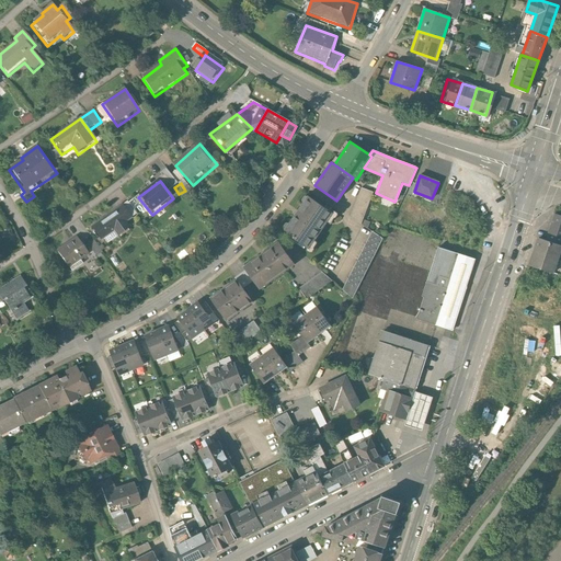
[(367,222),(374,190),(361,186),(353,219),(367,222)]
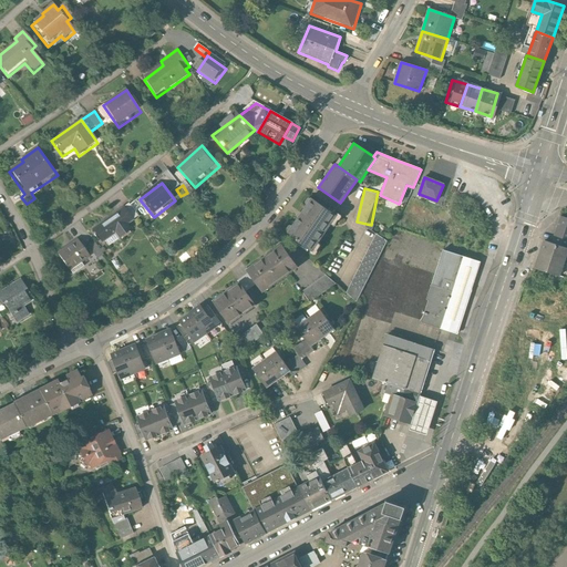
[(337,216),(311,199),(287,234),(312,250),(337,216)]
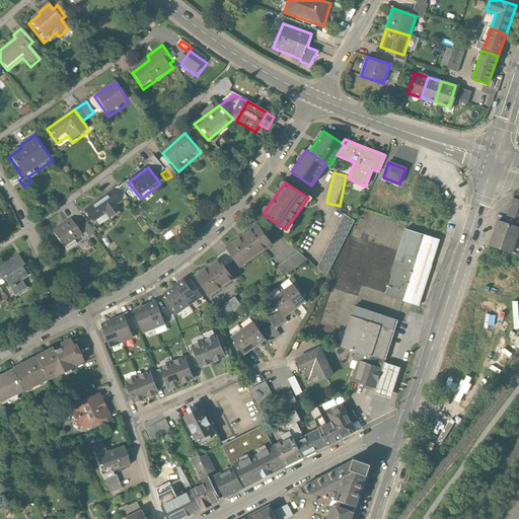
[(115,191),(85,213),(94,225),(105,217),(109,222),(120,214),(117,210),(125,203),(115,191)]
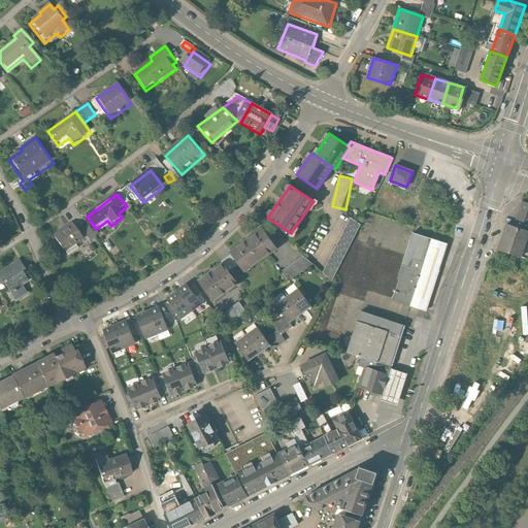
[(527,219),(527,196),(524,195),(518,216),(527,219)]
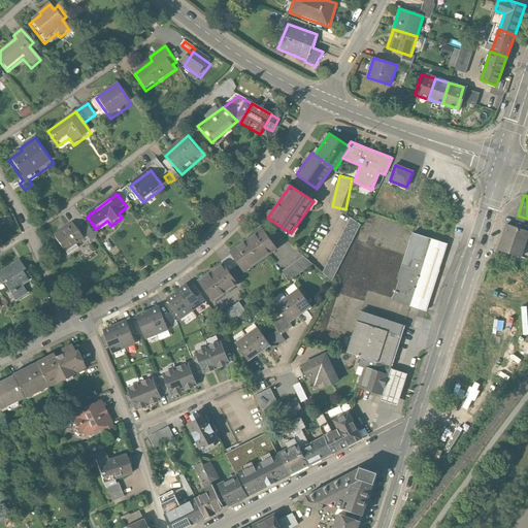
[(527,219),(508,213),(500,240),(524,248),(526,241),(527,241),(527,219)]
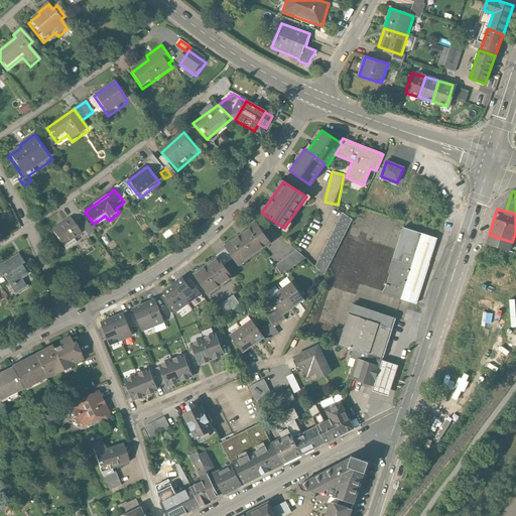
[(354,220),(343,213),(312,266),(325,272),(354,220)]
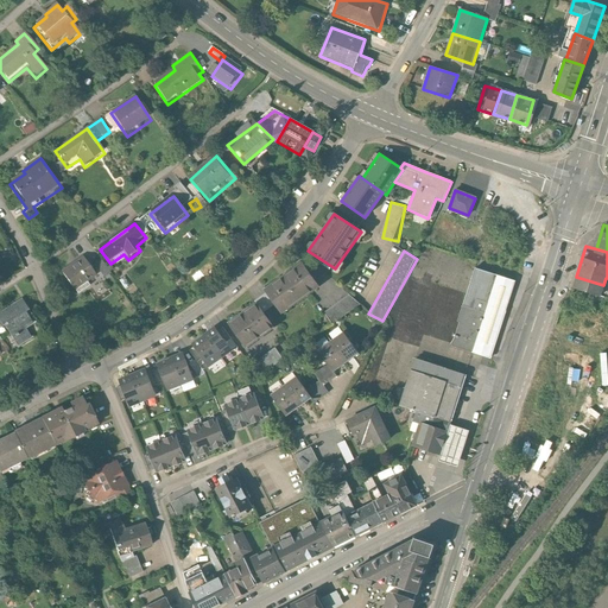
[(84,258),(59,274),(73,295),(97,278),(84,258)]
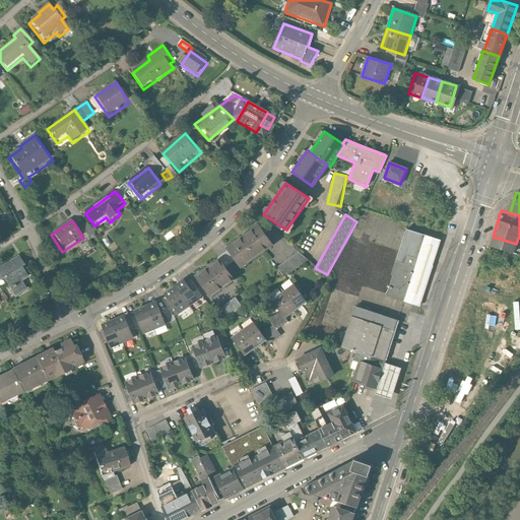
[(272,245),(258,225),(226,249),(241,268),(272,245)]
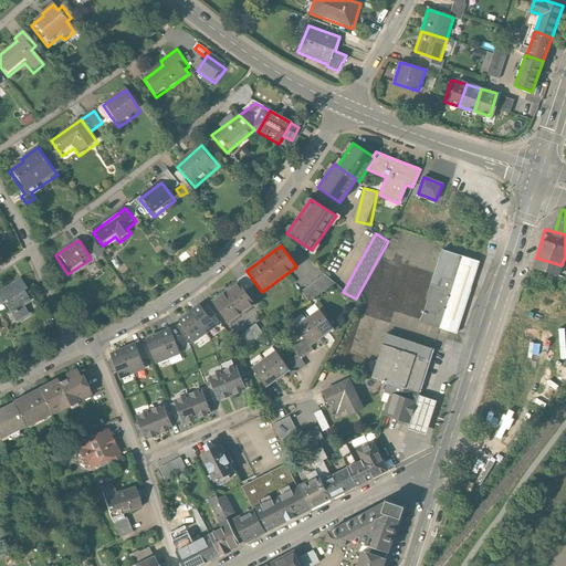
[(481,260),(443,248),(421,318),(459,331),(481,260)]
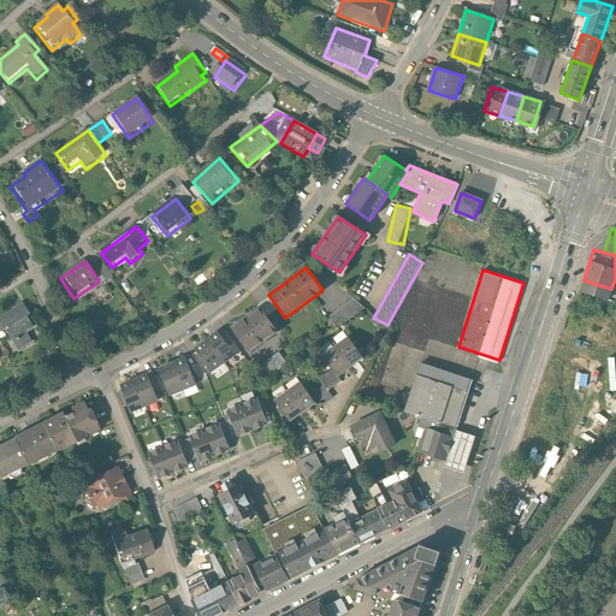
[(356,295),(329,315),(338,327),(365,307),(356,295)]
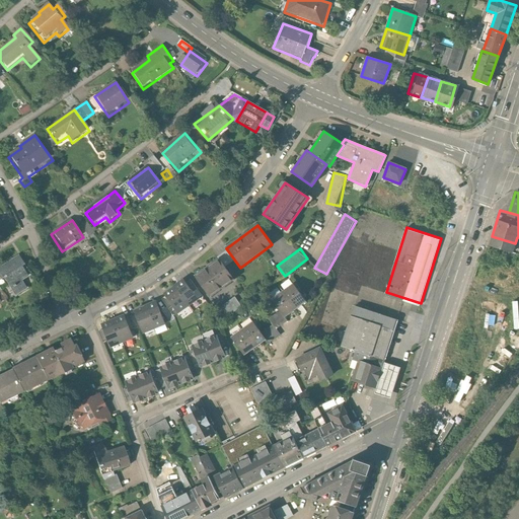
[(21,255),(0,269),(0,279),(6,289),(12,284),(19,296),(29,290),(24,282),(29,279),(22,269),(28,266),(21,255)]
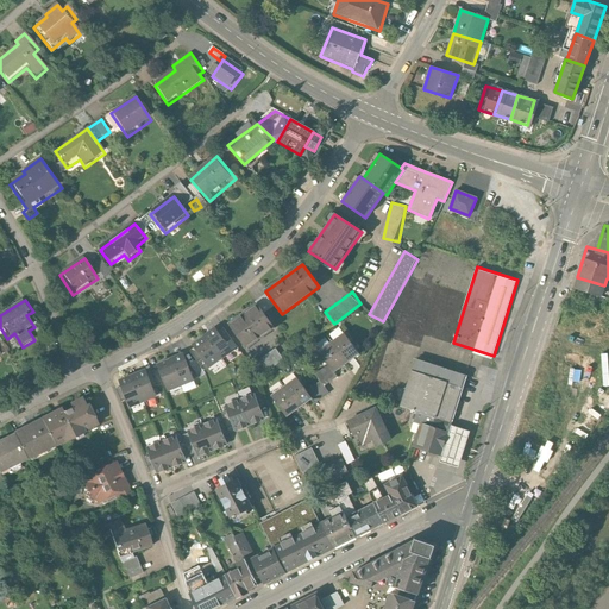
[(275,321),(258,300),(228,322),(245,344),(275,321)]
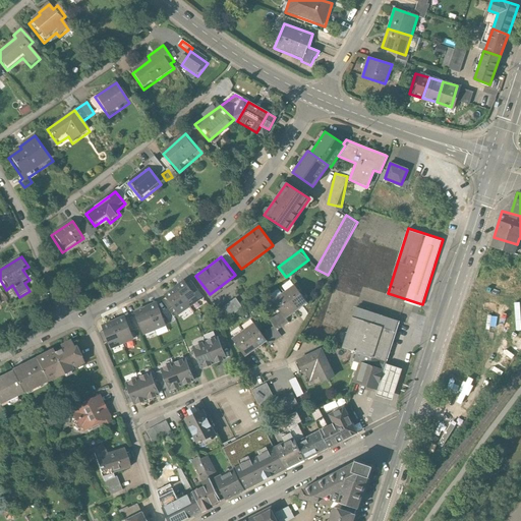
[(284,290),(298,309),(310,300),(296,281),(284,290)]
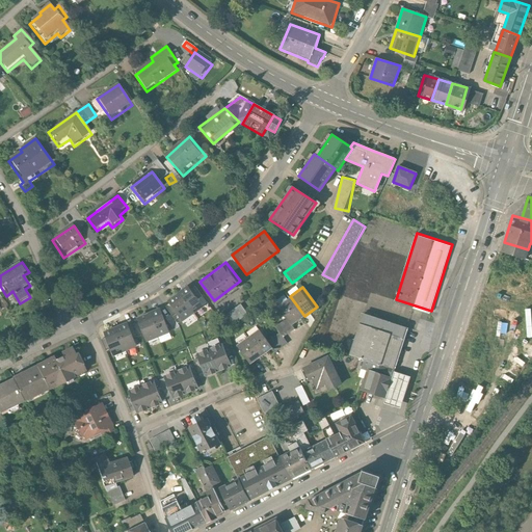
[(189,290),(180,297),(191,314),(202,307),(189,290)]
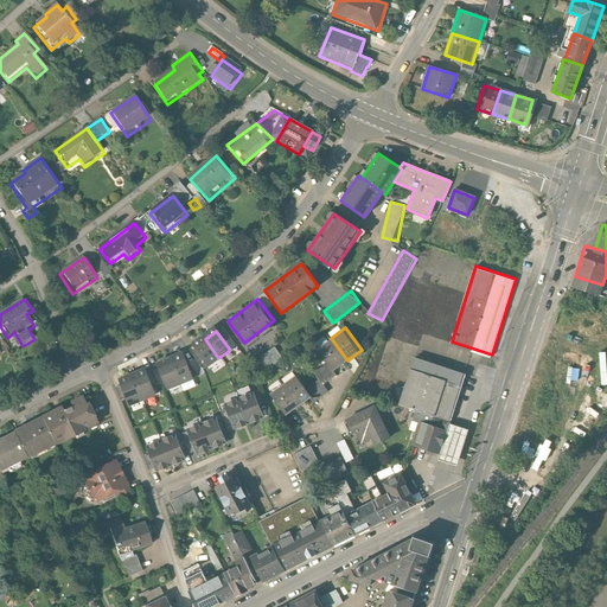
[(347,360),(331,338),(318,347),(328,363),(333,370),(347,360)]
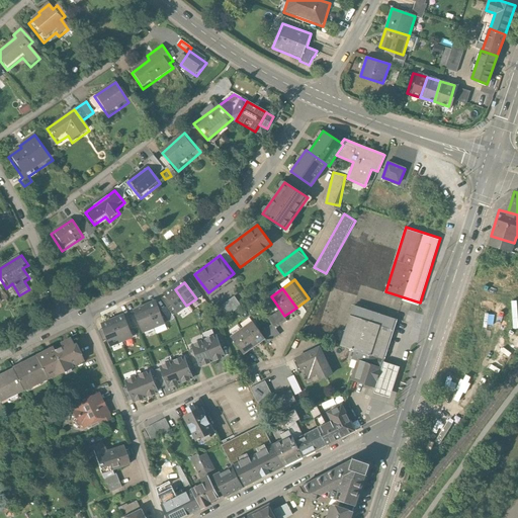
[(176,313),(186,306),(175,289),(165,297),(176,313)]
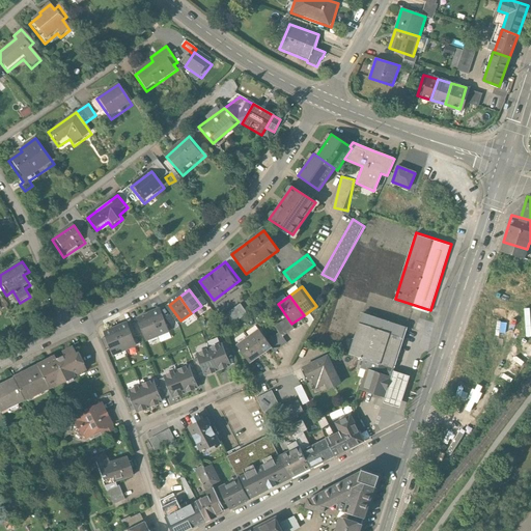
[(231,310),(236,319),(248,312),(243,303),(231,310)]
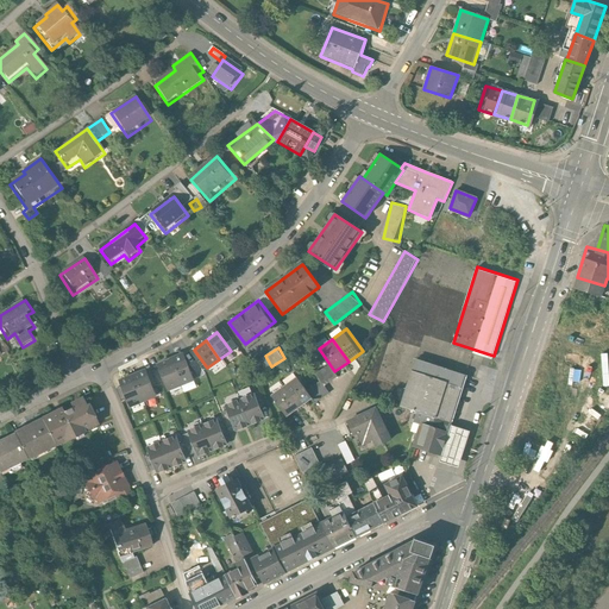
[(184,356),(171,362),(181,385),(194,380),(184,356)]
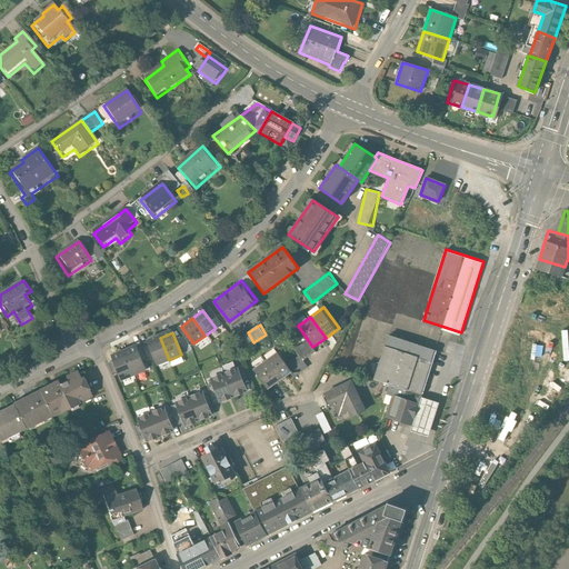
[(169,360),(160,338),(148,342),(158,365),(169,360)]
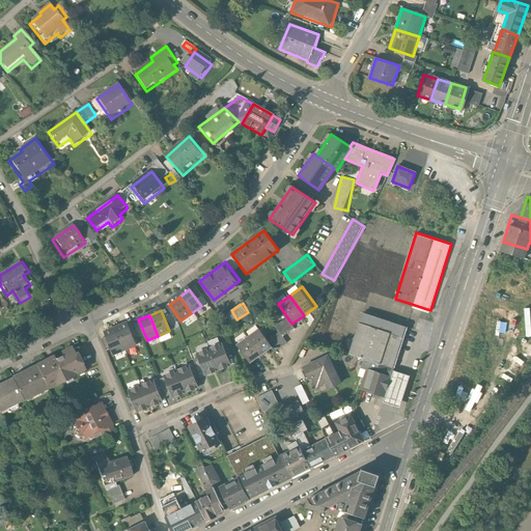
[(287,317),(276,326),(280,332),(283,336),(295,328),(291,324),(287,317)]
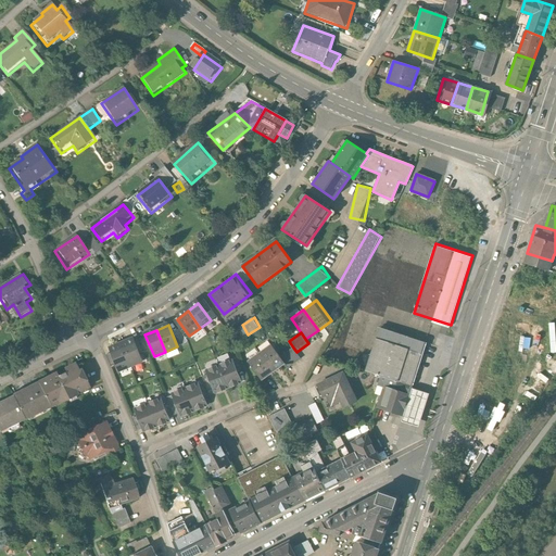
[(425,351),(378,336),(367,370),(381,375),(414,384),(425,351)]
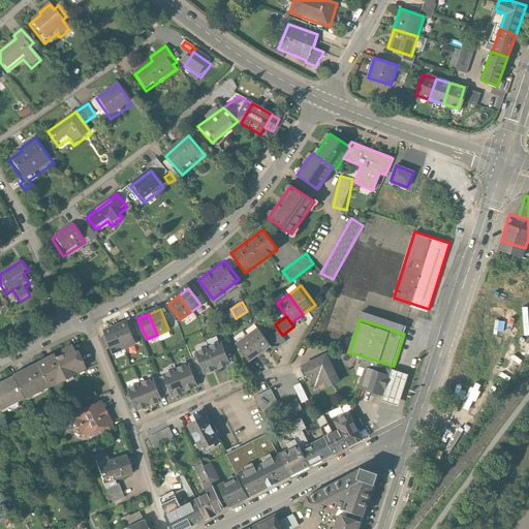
[(128,324),(119,329),(126,347),(136,343),(128,324)]
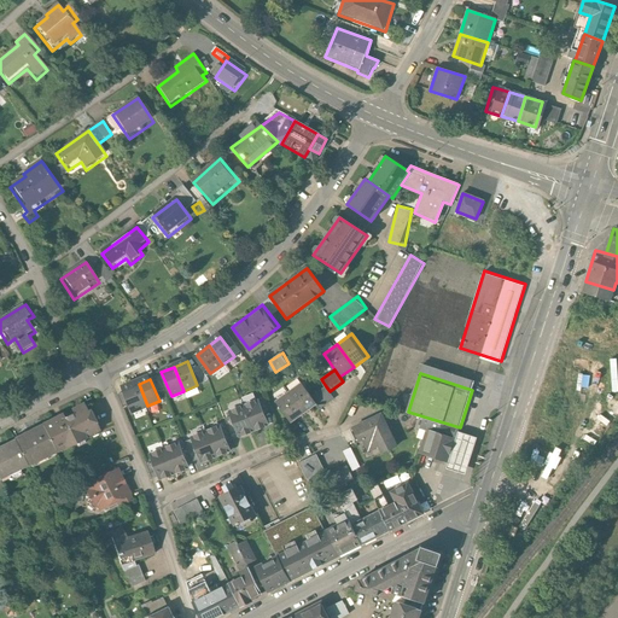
[(290,389),(307,412),(318,404),(319,402),(314,395),(303,379),(290,389)]
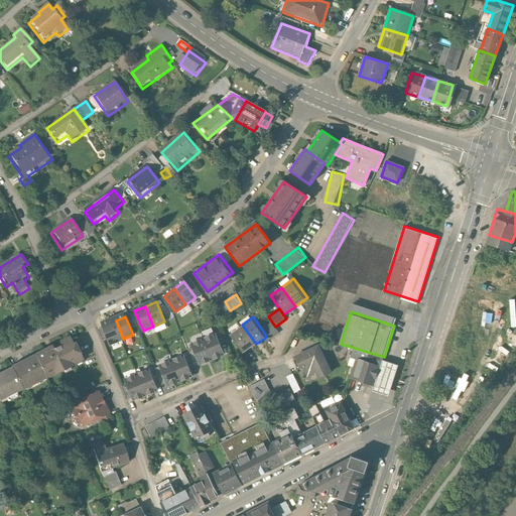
[(123,339),(116,320),(105,326),(113,343),(123,339)]
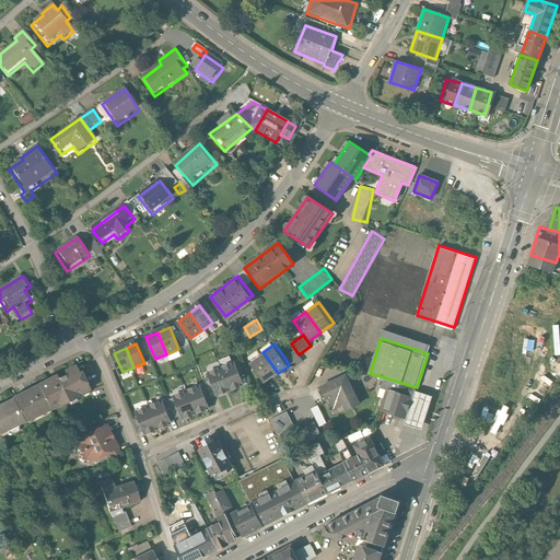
[(295,350),(284,358),(289,364),(288,366),(291,371),(304,361),(299,354),(295,350)]
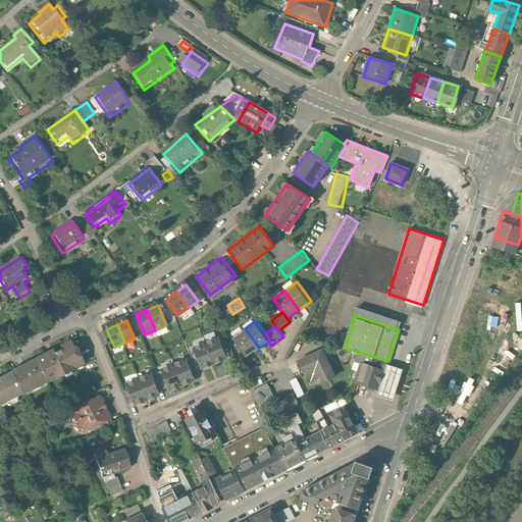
[(259,348),(245,328),(233,336),(248,356),(259,348)]
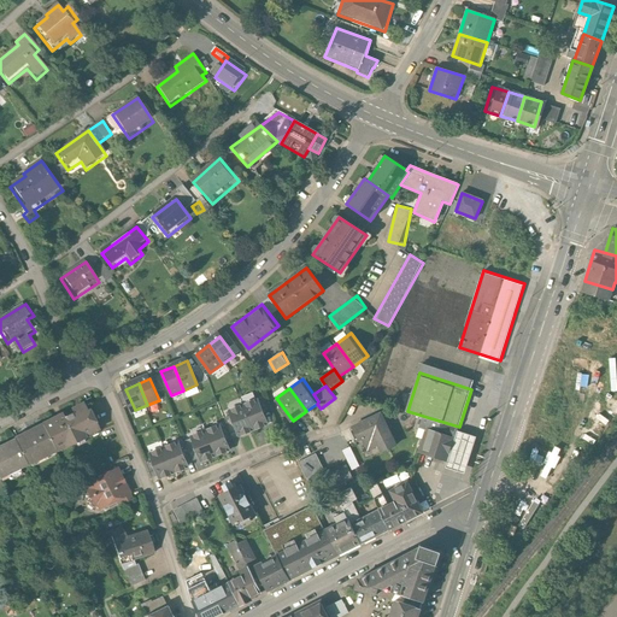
[(245,401),(256,429),(272,423),(262,395),(245,401)]
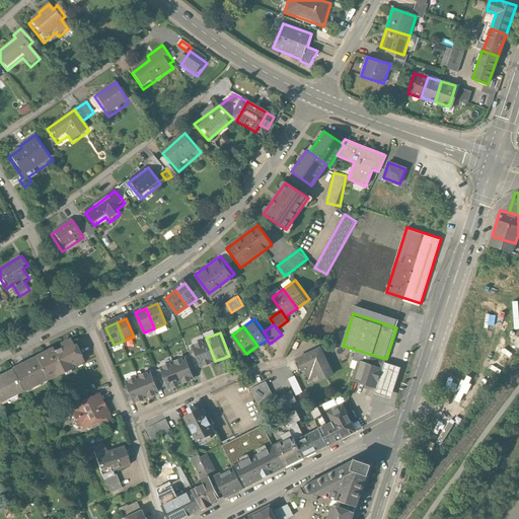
[(85,359),(72,334),(53,344),(66,369),(85,359)]
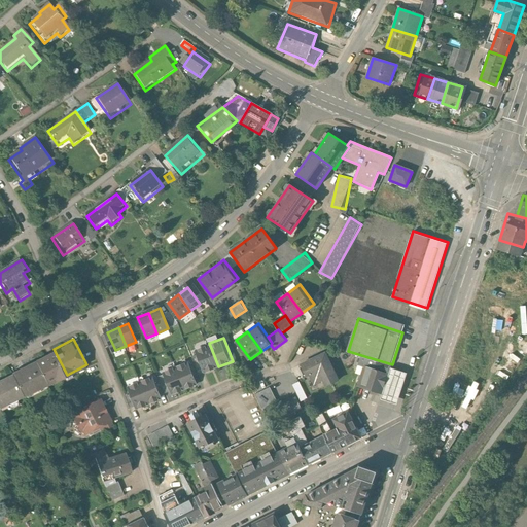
[(218,366),(209,343),(195,349),(199,360),(204,372),(204,373),(218,366)]
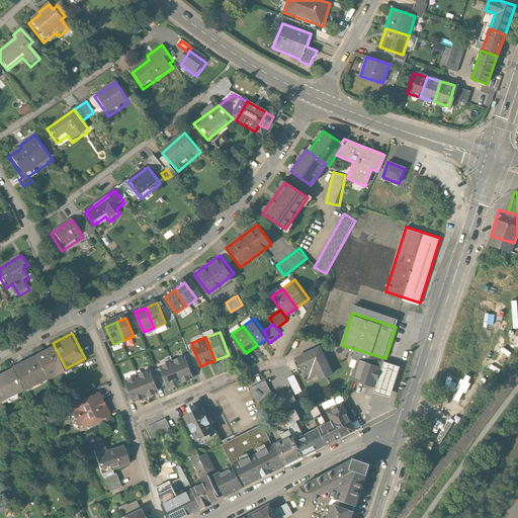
[(66,368),(53,343),(33,352),(47,377),(66,368)]
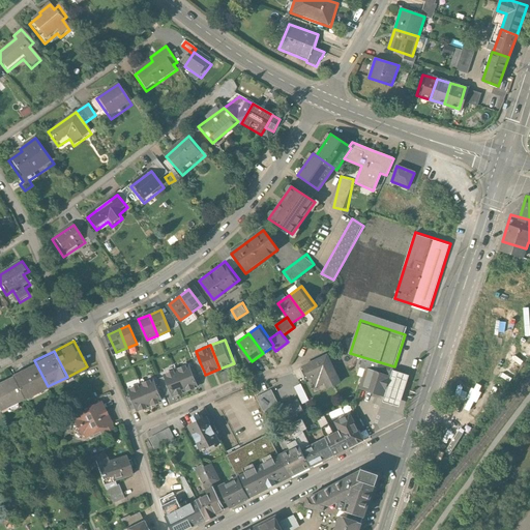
[(329,351),(302,364),(308,378),(312,377),(316,386),(326,382),(329,387),(343,381),(329,351)]
